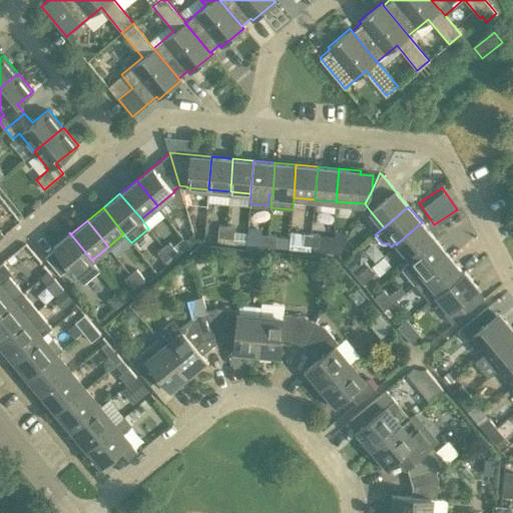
[(411,260),(435,239),(422,222),(397,243),(411,260)]
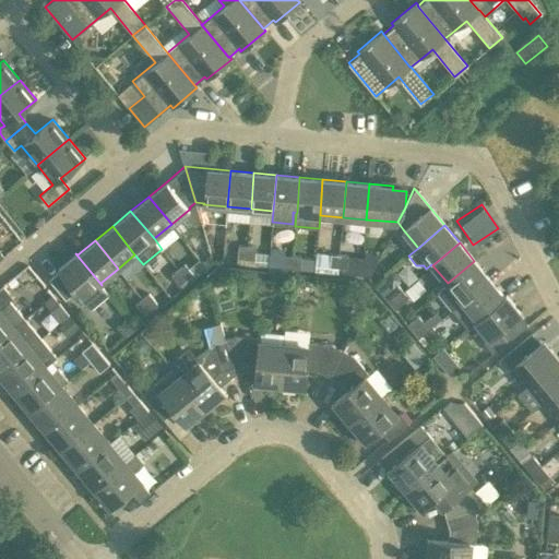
[(237,258),(246,259),(247,246),(238,245),(237,258)]
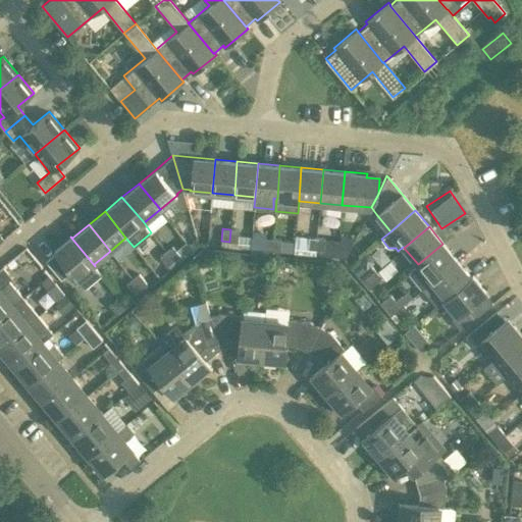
[(230,229),(229,242),(228,247),(251,249),(252,237),(238,236),(239,230),(230,229)]
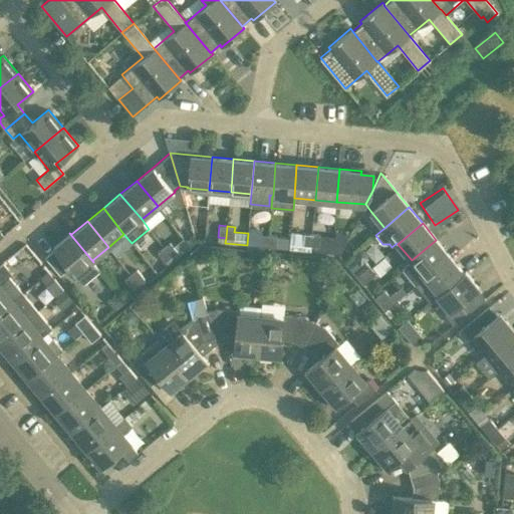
[(99,270),(93,262),(69,233),(53,246),(54,248),(44,256),(60,275),(69,267),(83,283),(99,270)]
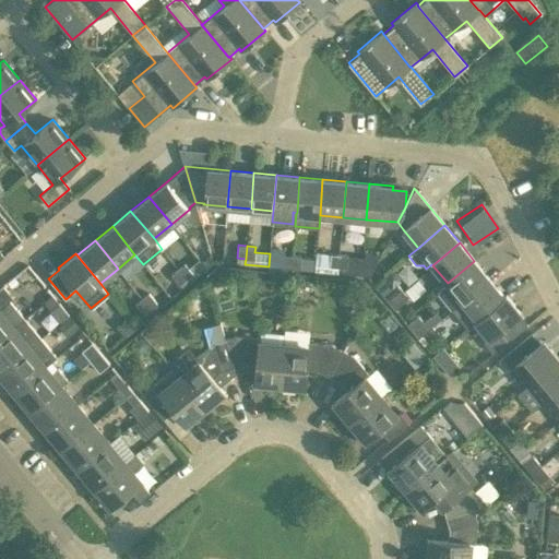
[(329,266),(337,268),(340,254),(331,253),(329,266)]
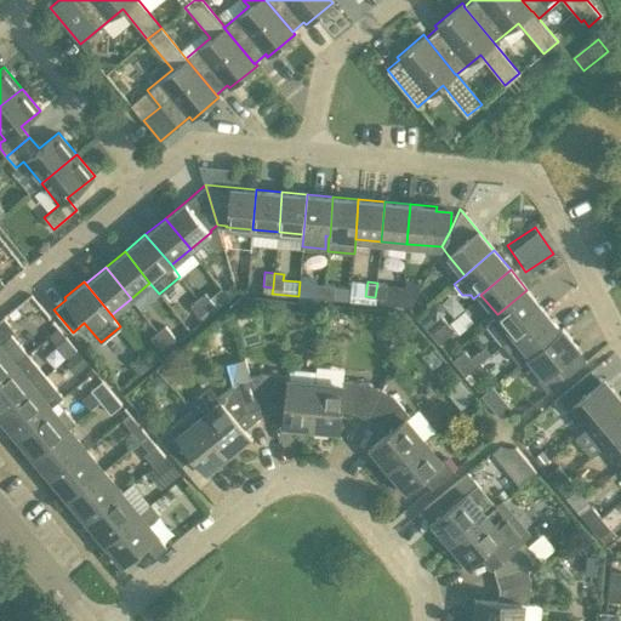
[(314,297),(324,298),(325,284),(315,283),(314,297)]
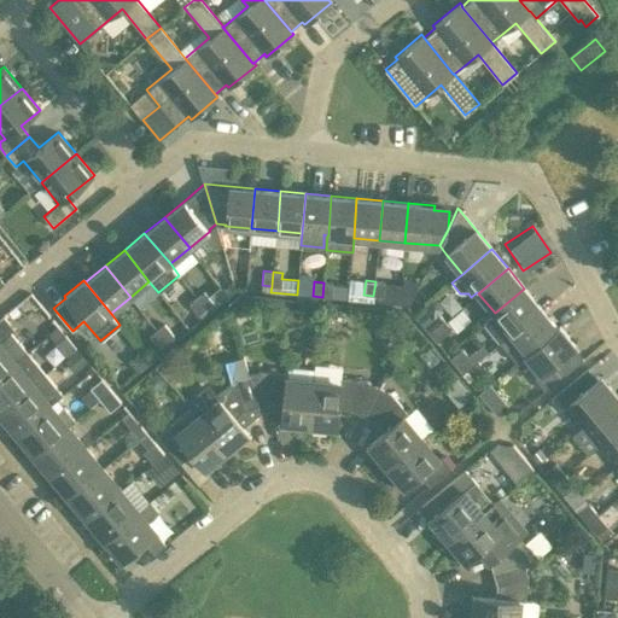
[(384,283),(375,281),(373,296),(383,296),(384,283)]
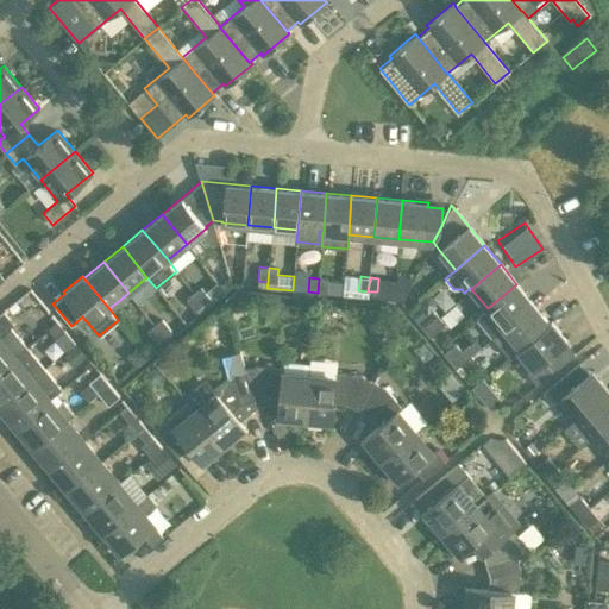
[(328,278),(319,278),(318,293),(327,293),(328,278)]
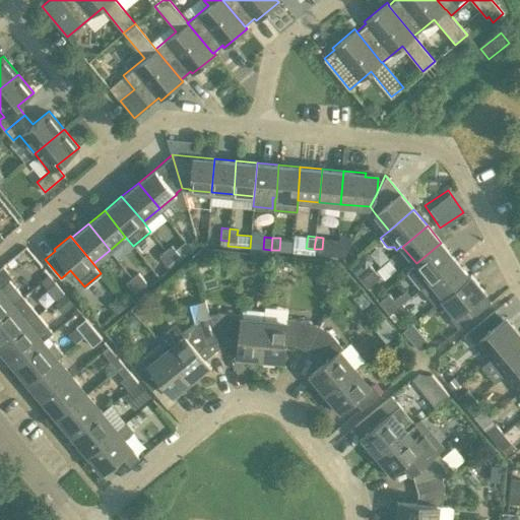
[(441,243),(416,263),(406,271),(420,287),(430,280),(455,259),(441,243)]
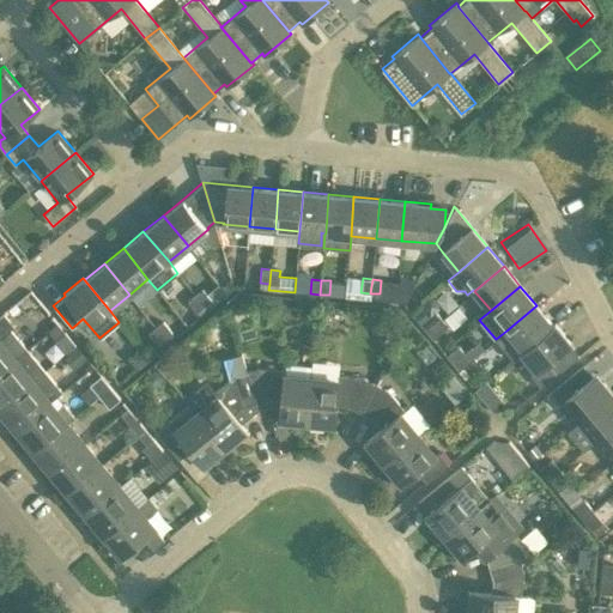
[(202,289),(195,295),(204,305),(212,299),(202,289)]
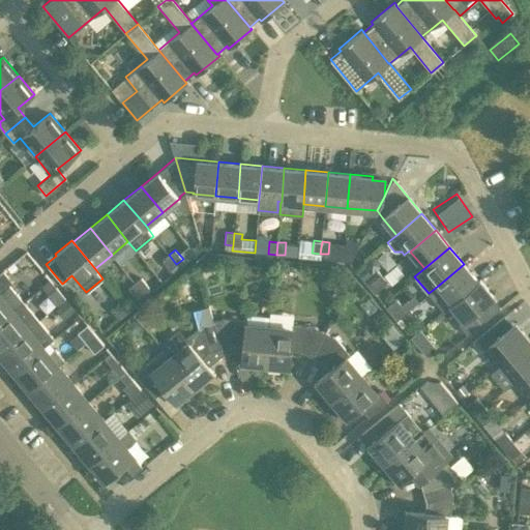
[(170,269),(176,264),(169,255),(163,260),(170,269)]
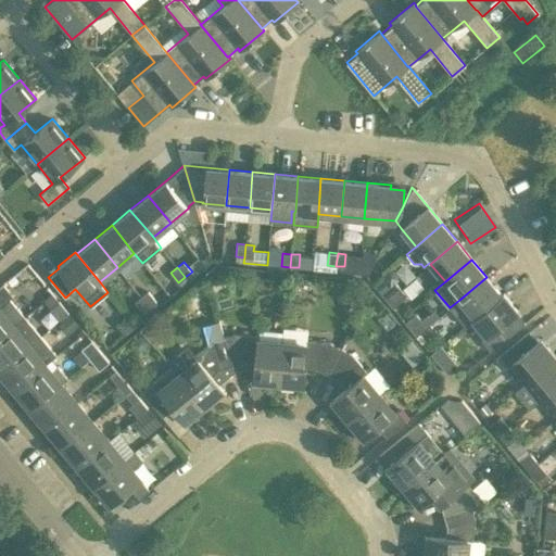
[(487,277),(459,300),(450,307),(464,326),(472,319),(503,293),(503,292),(501,294),(487,277)]
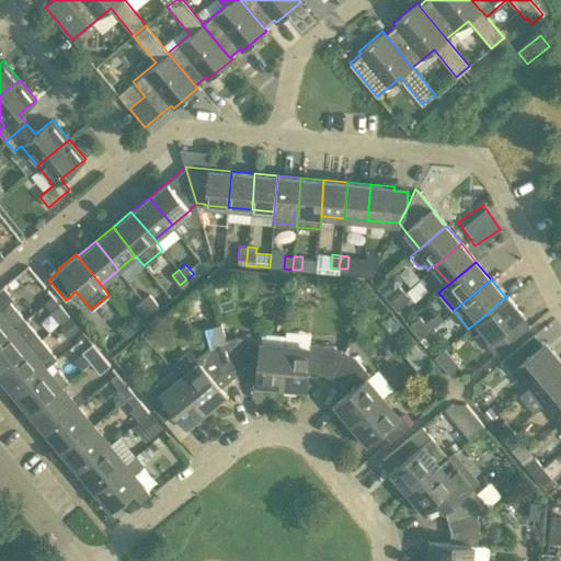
[(381,293),(390,302),(404,292),(399,284),(393,288),(391,285),(381,293)]
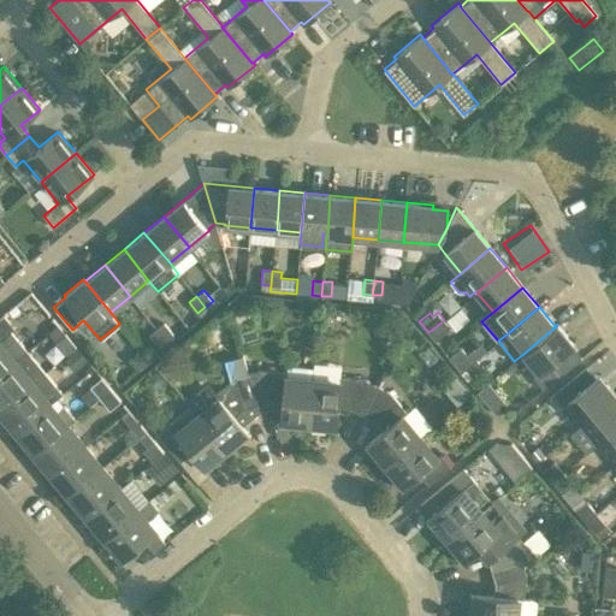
[(0,373),(28,350),(10,330),(13,327),(4,314),(0,317),(0,373)]
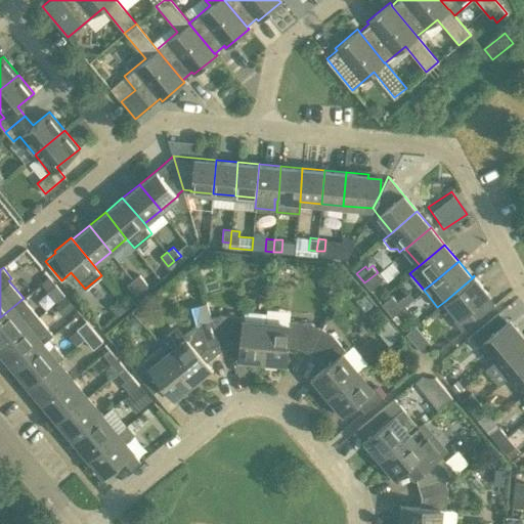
[(378,272),(364,282),(369,289),(383,278),(378,272)]
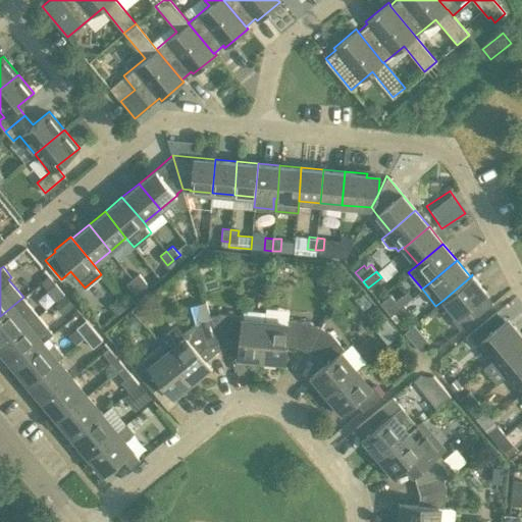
[(139,273),(133,278),(141,288),(147,282),(139,273)]
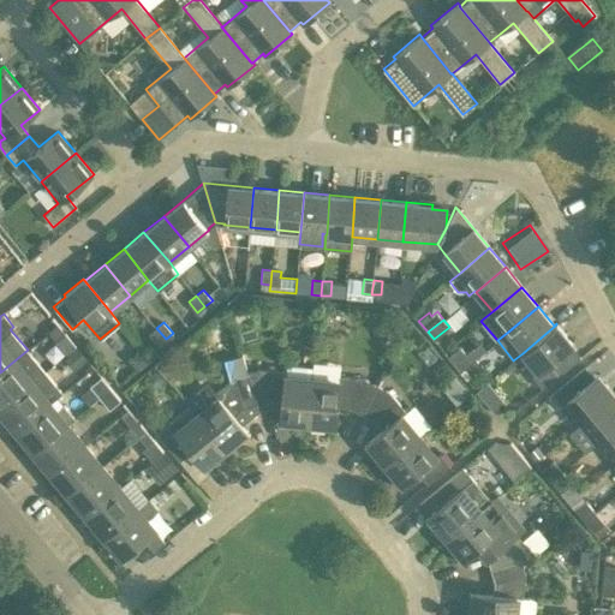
[(549,363),(573,344),(556,324),(523,353),(537,371),(532,375),(542,388),(559,375),(549,363)]
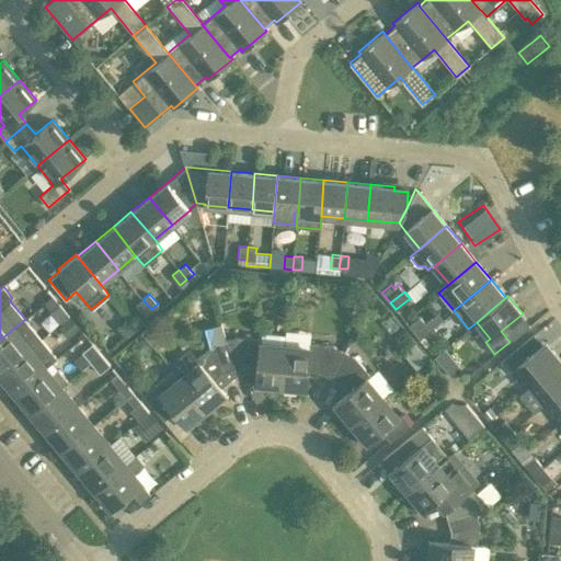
[(144,316),(151,309),(142,299),(136,305),(144,316)]
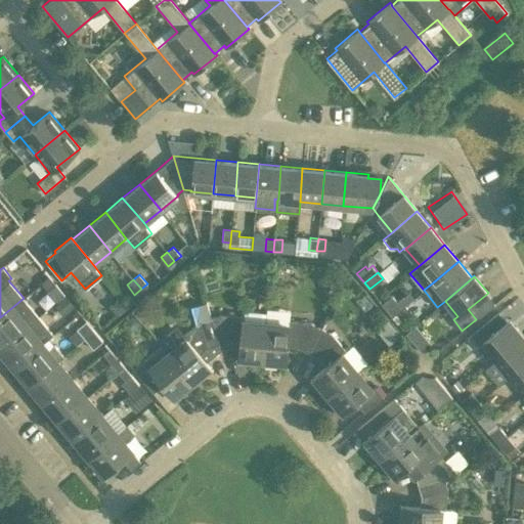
[(333,294),(337,287),(331,280),(323,285),(324,293),(333,294)]
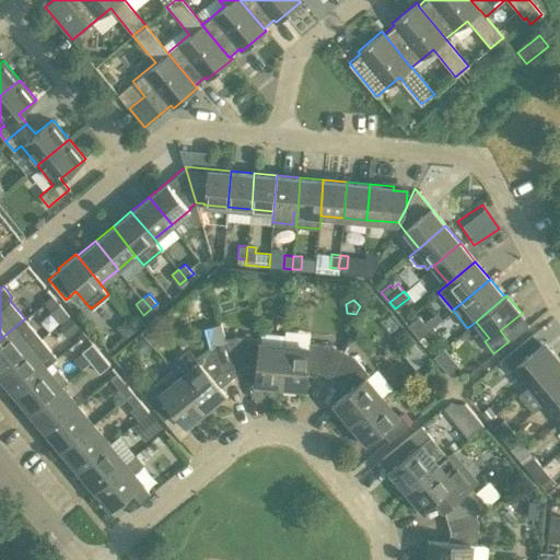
[(51,310),(61,322),(69,315),(60,303),(51,310)]
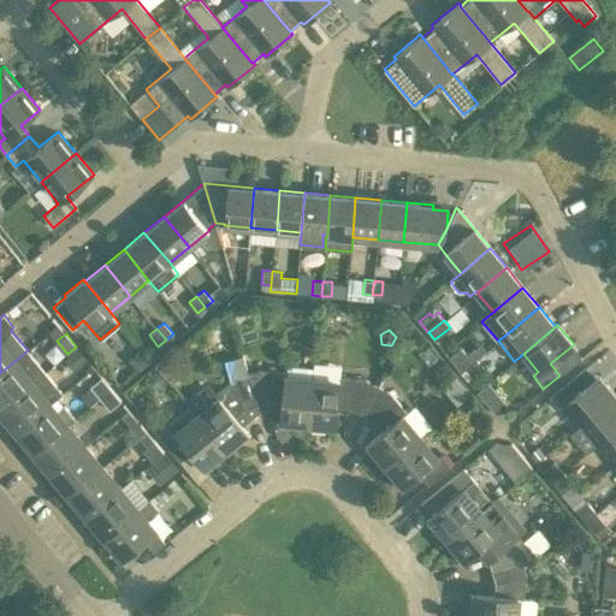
[(87,360),(76,347),(67,354),(69,355),(64,359),(73,371),(87,360)]
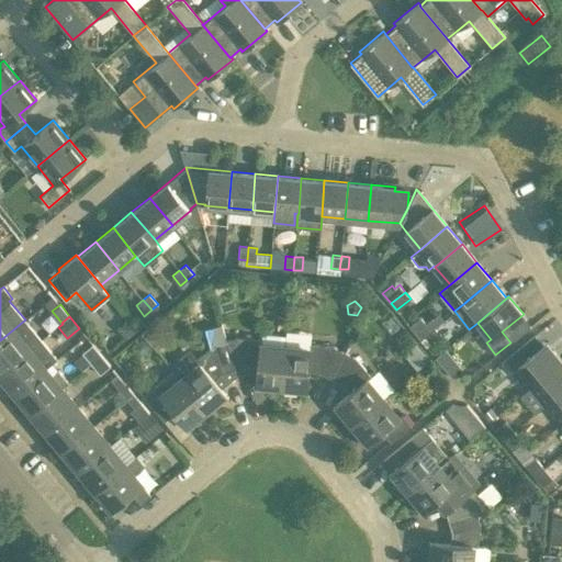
[(424,336),(435,327),(428,321),(426,323),(419,316),(409,325),(420,339),(424,336)]
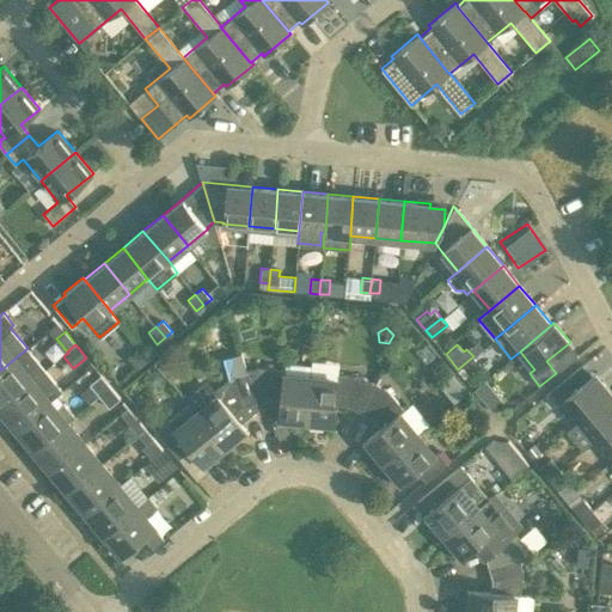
[(28,348),(0,371),(0,405),(44,369),(28,348)]
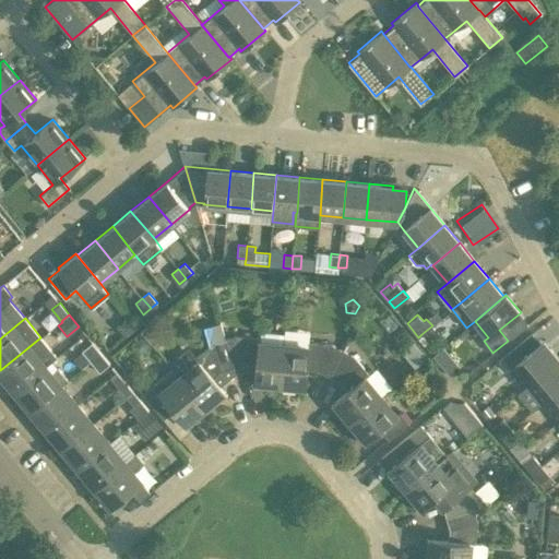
[(159,328),(154,320),(143,330),(152,342),(159,336),(159,328)]
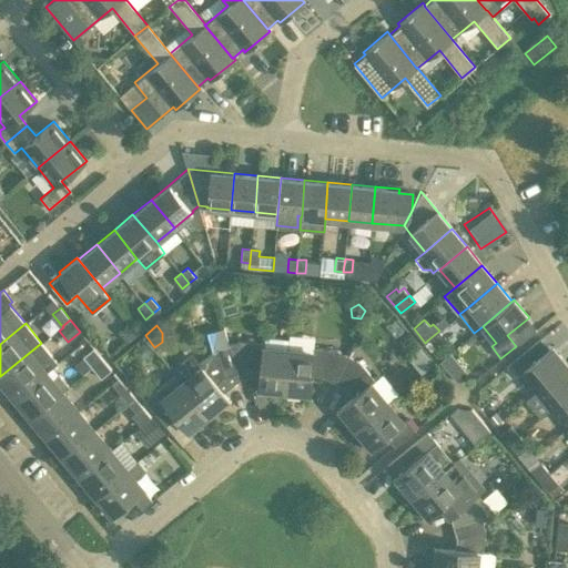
[(445,337),(439,331),(428,340),(435,346),(445,337)]
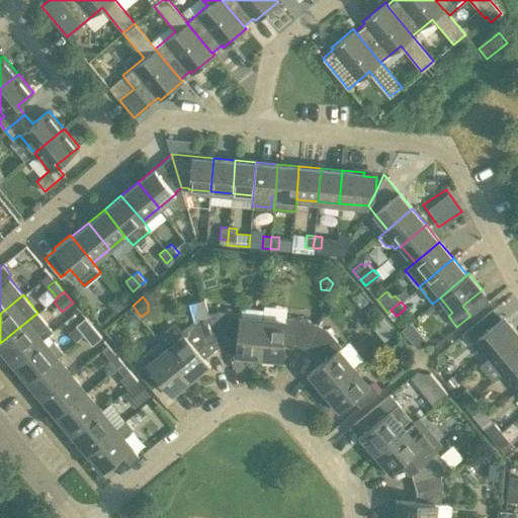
[(469,344),(476,339),(490,356),(517,332),(503,315),(500,318),(493,308),(461,334),(469,344)]
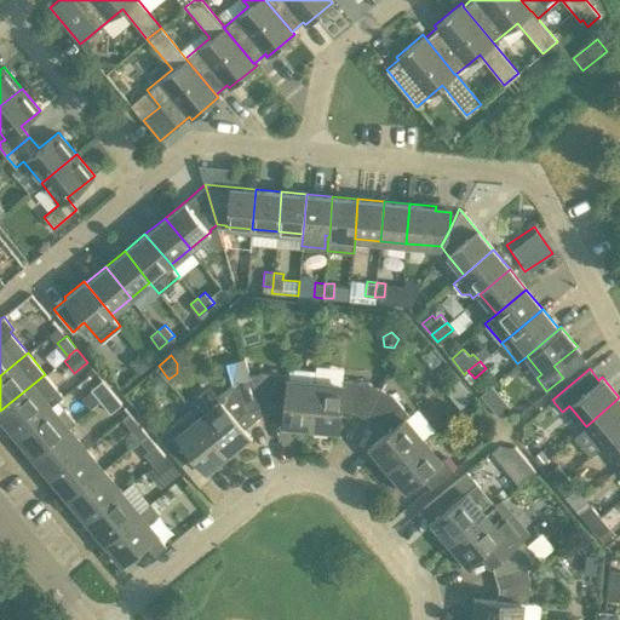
[(285,403),(282,428),(310,430),(315,383),(288,380),(288,373),(264,371),(251,374),(259,406),(273,402),(285,403)]
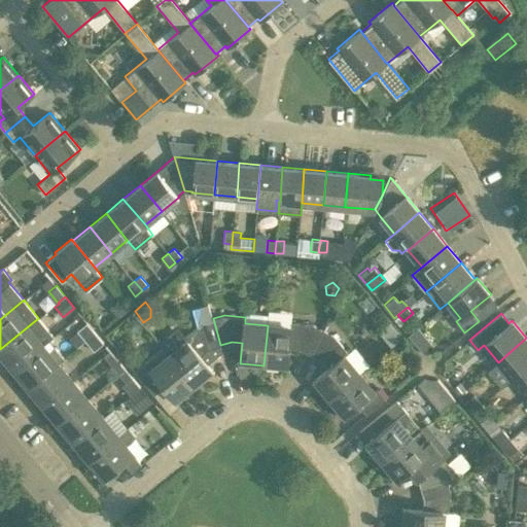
[(38,318),(0,349),(0,350),(14,367),(42,345),(54,336),(38,318)]
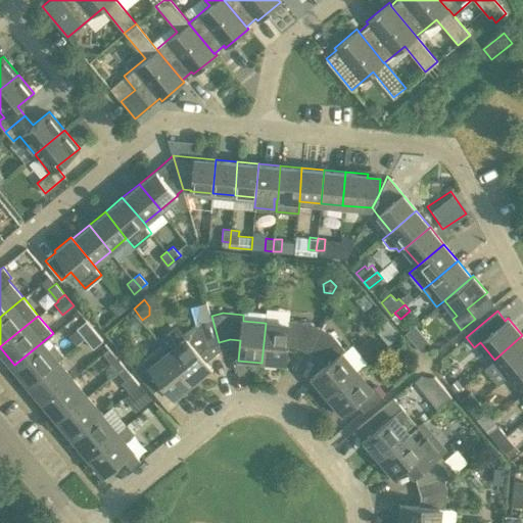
[(288,319),(288,325),(266,323),(262,363),(285,365),(287,344),(297,345),(307,351),(321,327),(308,321),(288,319)]
